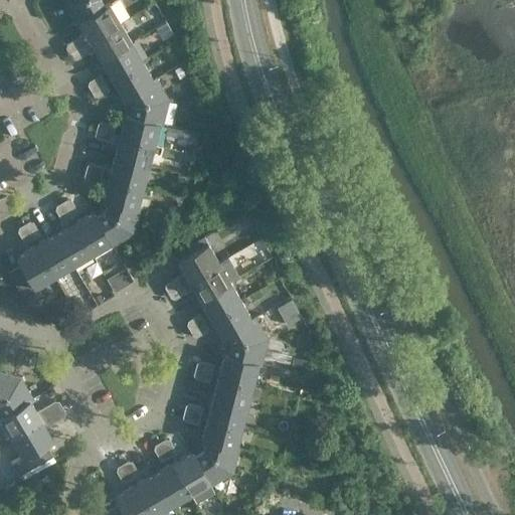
[(76,23),(78,21),(77,19),(104,4),(101,0),(62,0),(63,1),(76,23)]
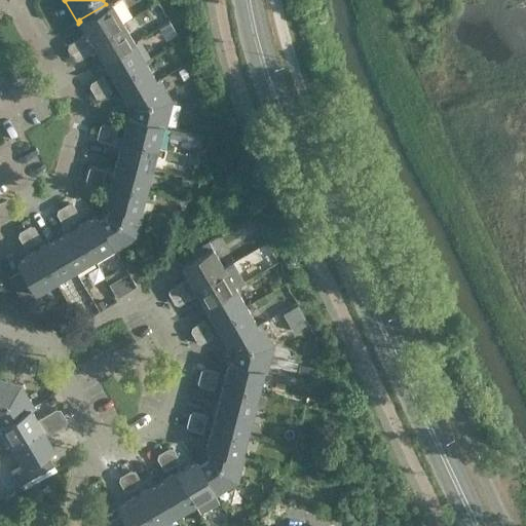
[(111,2),(106,4),(79,20),(80,22),(87,33),(68,43),(67,48),(70,53),(122,22),(111,2)]
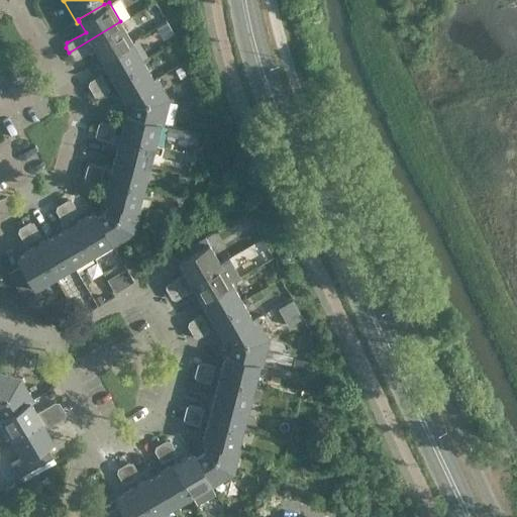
[(131,40),(120,21),(69,53),(72,58),(76,59),(88,52),(95,47),(101,58),(131,40)]
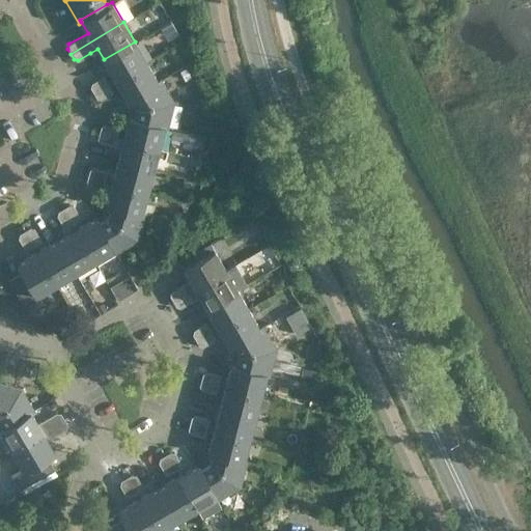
[(104,59),(115,80),(146,61),(135,42),(104,59)]
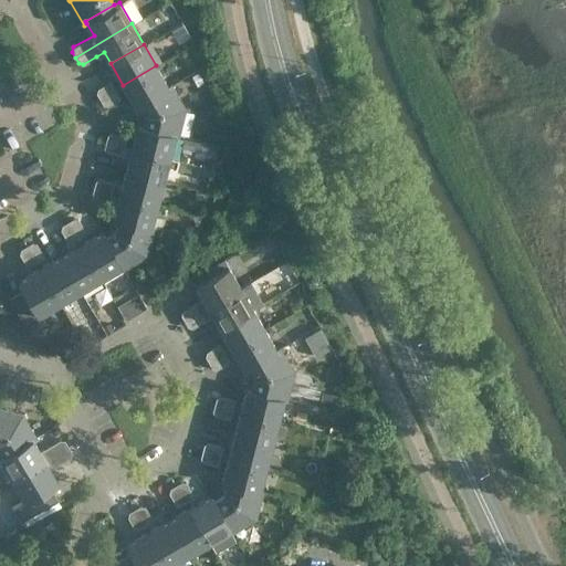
[(168,85),(156,65),(123,85),(136,106),(140,103),(169,86),(168,85)]
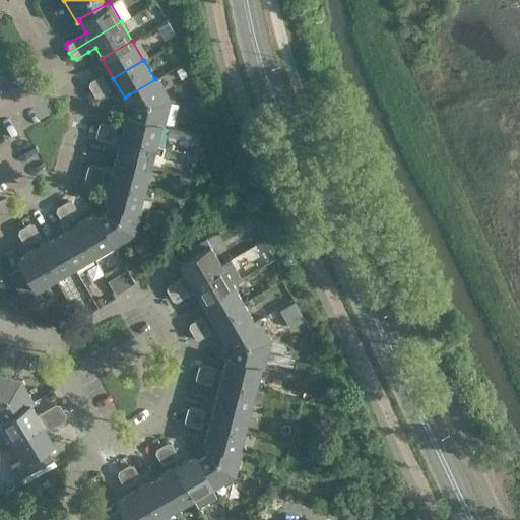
[(88,84),(91,89),(107,81),(102,74),(89,80),(88,84)]
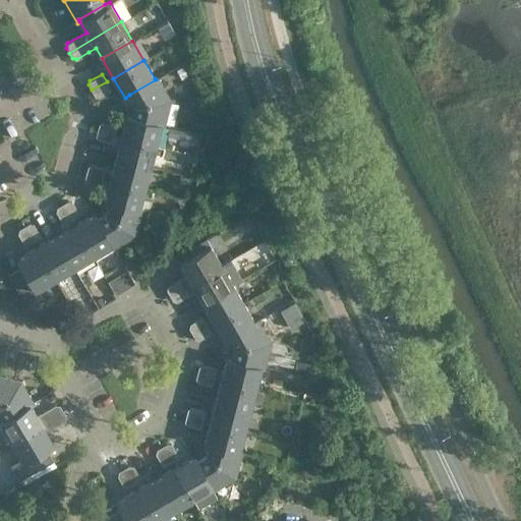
[(158,76),(155,78),(156,79),(129,95),(134,104),(132,114),(161,121),(161,123),(165,124),(171,99),(158,76)]
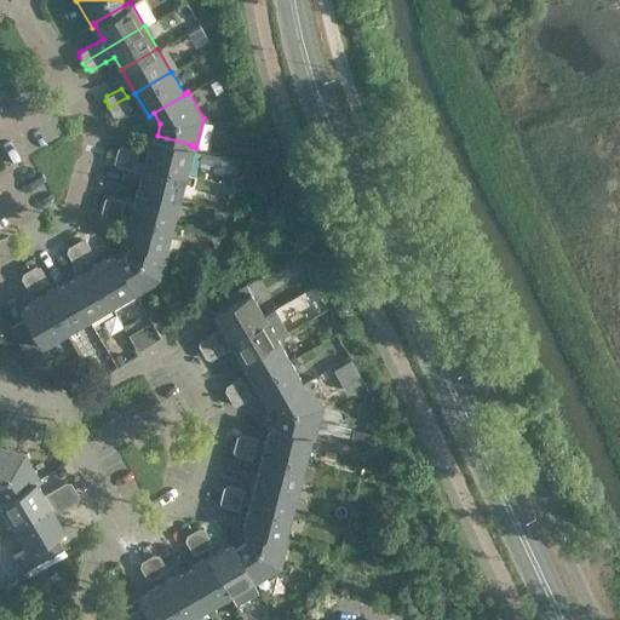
[(132,107),(127,97),(109,107),(113,113),(118,115),(132,107)]
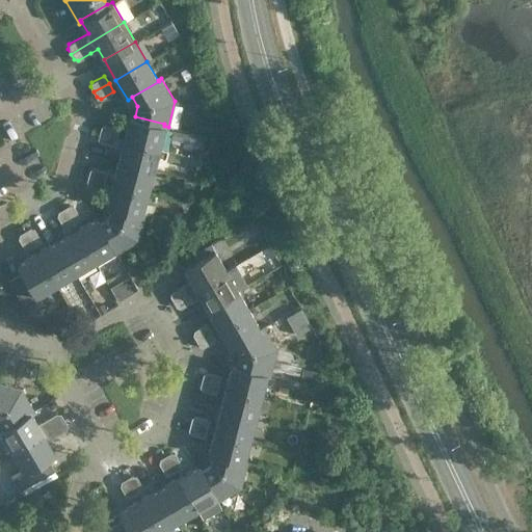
[(159,147),(164,126),(164,124),(135,116),(130,115),(124,137),(159,147)]
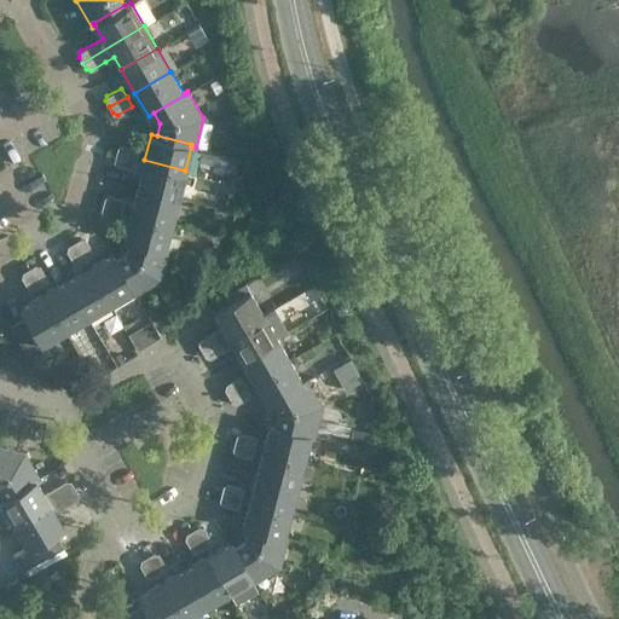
[(117,148),(115,154),(136,158),(138,149),(122,144),(117,148)]
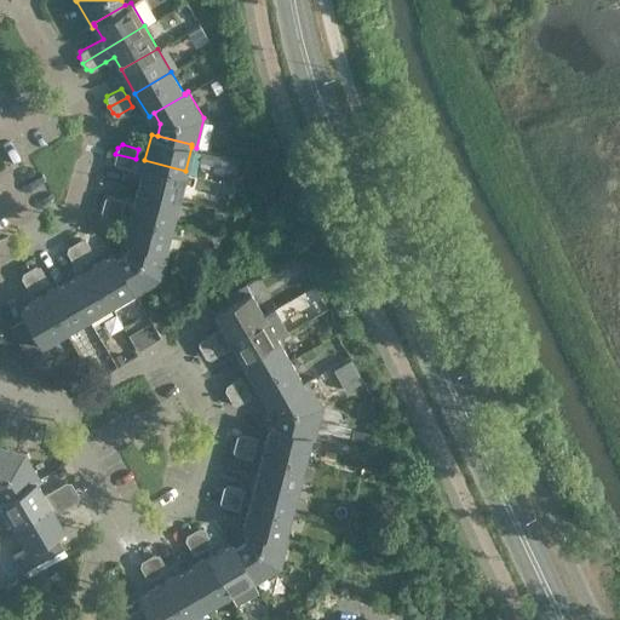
[(205,153),(202,161),(237,171),(240,161),(205,153)]
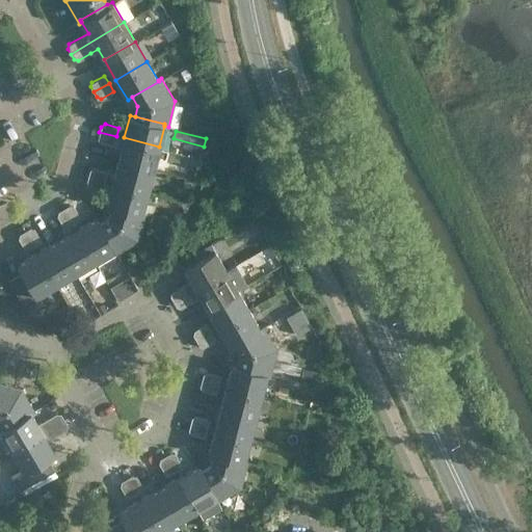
[(116,136),(99,132),(98,137),(100,141),(114,144),(116,136)]
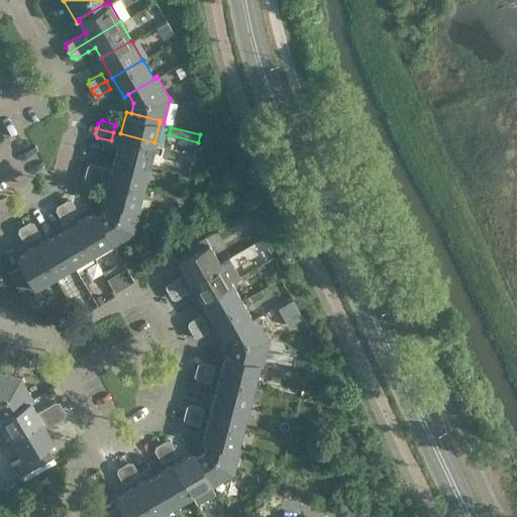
[(115,156),(148,164),(154,166),(157,160),(186,167),(189,154),(173,149),(173,147),(164,144),(163,147),(160,146),(159,152),(151,153),(154,142),(120,133),(115,156)]
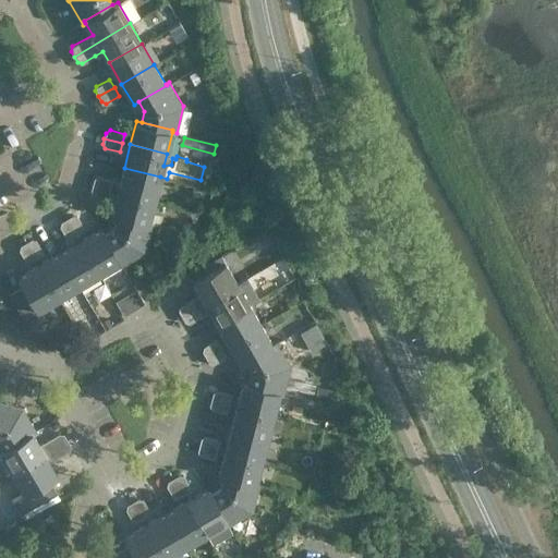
[(155,201),(160,177),(124,168),(118,191),(155,201)]
